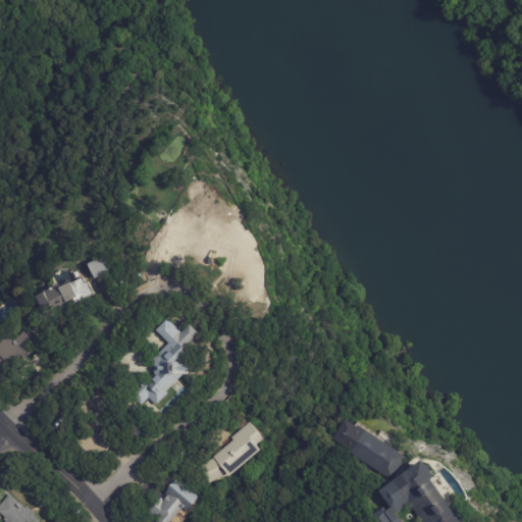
[(194,201),(196,199),(197,201),(201,196),(203,198),(207,195),(205,193),(209,189),(208,187),(210,185),(221,197),(205,213),(197,204),(196,205),(193,202),(194,201)]
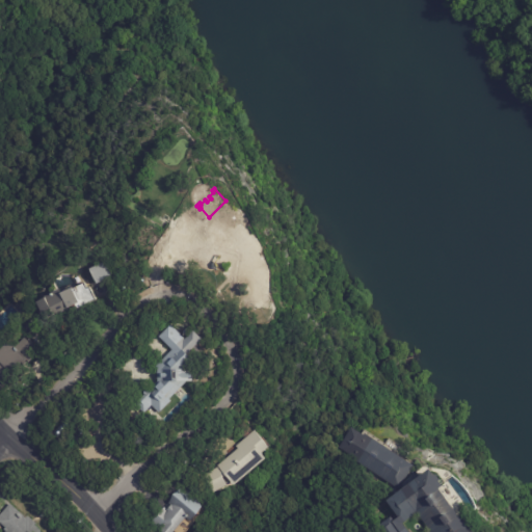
[(106,278),(95,284),(87,269),(103,262),(110,276),(106,278)]
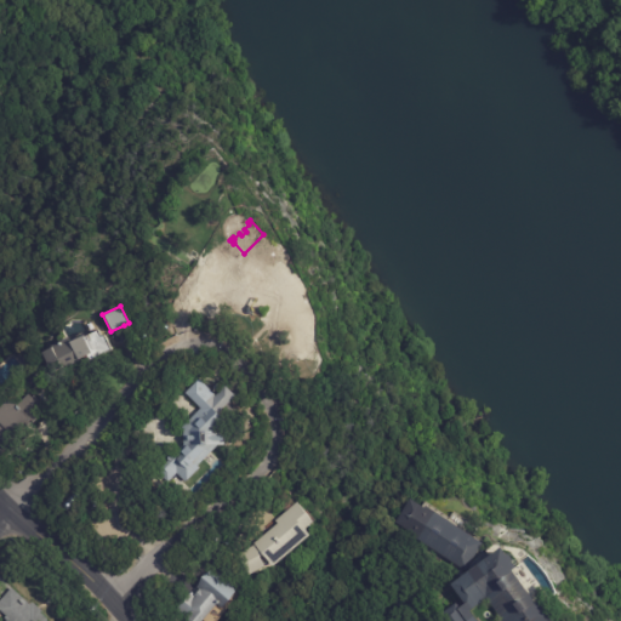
[(101,335),(103,337),(106,336),(113,351),(96,360),(92,354),(81,360),(64,370),(63,369),(53,375),(41,354),(50,348),(69,337),(72,343),(85,336),(86,337),(98,331),(101,335)]
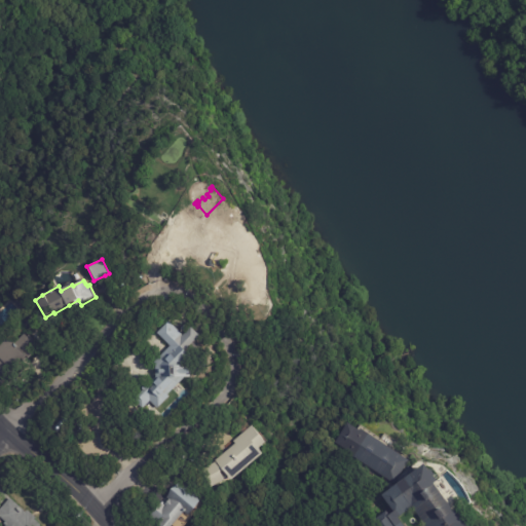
[(157,408),(151,402),(144,409),(135,401),(143,391),(142,390),(144,388),(145,390),(156,378),(156,367),(154,365),(171,347),(157,334),(168,322),(192,344),(185,351),(191,359),(182,369),(190,370),(190,378),(185,378),(168,396),(170,398),(158,409),(157,408)]
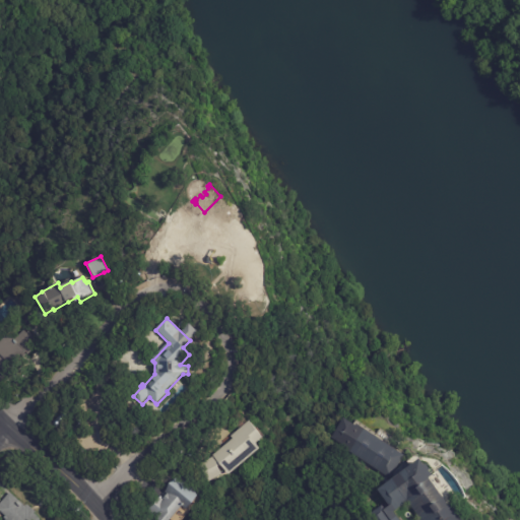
[(22,352),(1,374),(0,373),(0,339),(5,335),(11,341),(21,331),(33,342),(22,352)]
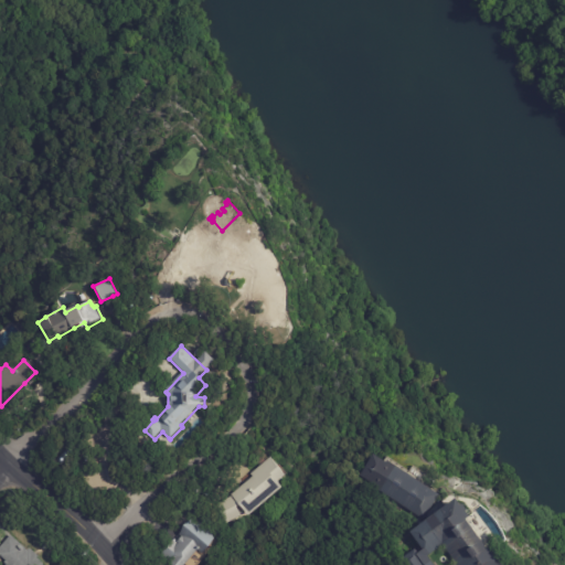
[(245,514),(241,509),(236,512),(238,514),(224,522),(215,502),(230,494),(228,492),(251,475),(249,471),(269,456),(279,468),(281,467),(285,471),(275,480),(279,486),(245,514)]
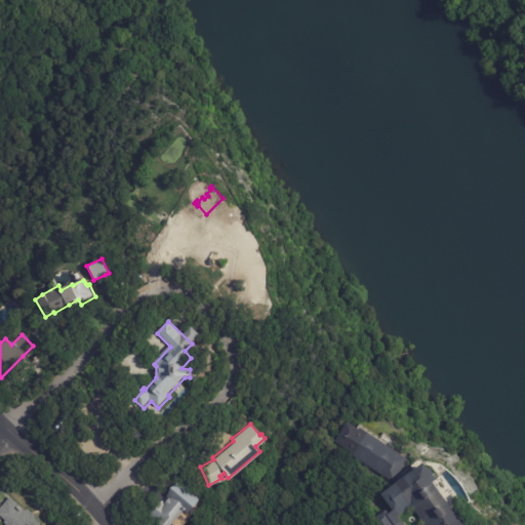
[(350,428),(357,432),(358,430),(405,458),(391,482),(342,453),(344,451),(332,444),(344,425),(350,428)]
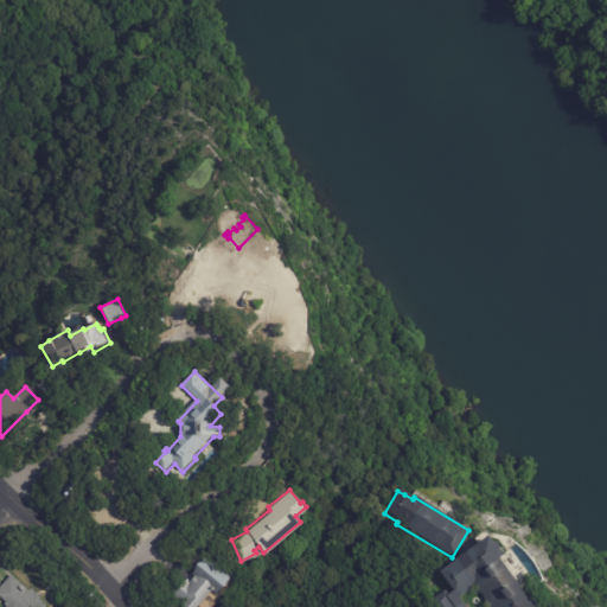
[(509,570),(524,592),(529,589),(542,606),(433,606),(430,602),(446,592),(449,596),(454,593),(440,573),(491,536),(497,543),(498,543),(504,550),(502,550),(506,556),(502,560),(509,570)]
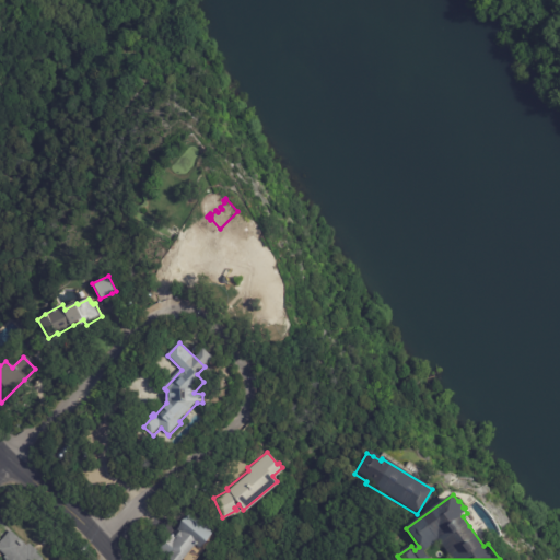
[(211,535),(198,551),(194,547),(182,559),(164,559),(161,557),(167,548),(164,545),(172,535),(174,538),(178,533),(176,531),(191,513),(198,520),(196,522),(211,535)]
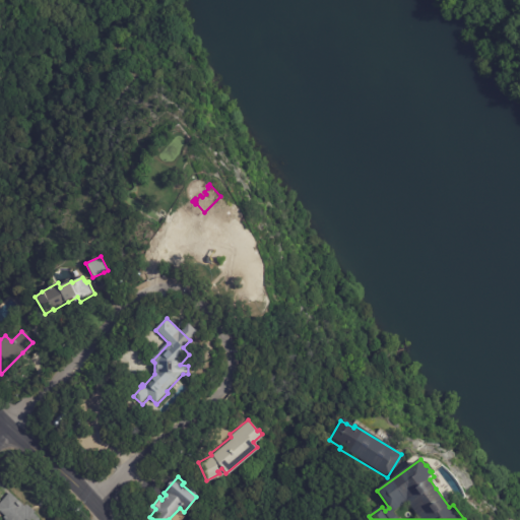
[(31,509),(36,512),(34,514),(40,519),(5,519),(3,518),(5,517),(0,512),(0,504),(8,494),(24,507),(26,505),(31,509)]
